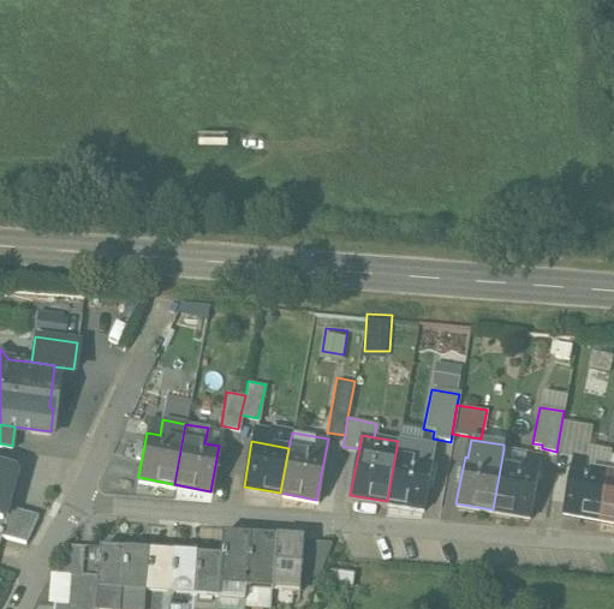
[(434,446),(398,441),(387,501),(423,508),(434,446)]
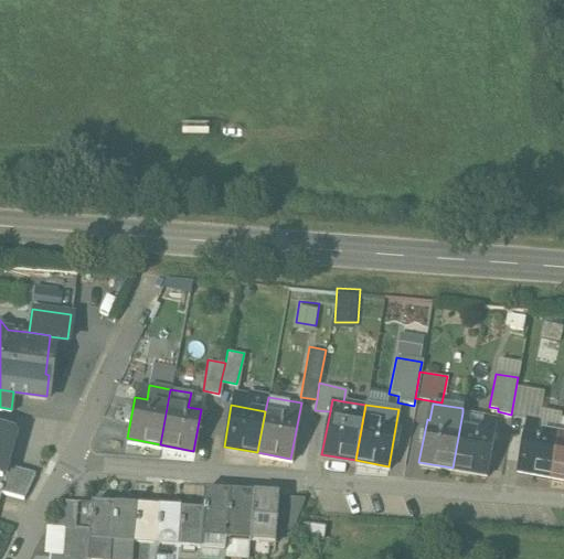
[(497,418),(463,412),(453,468),(487,473),(497,418)]
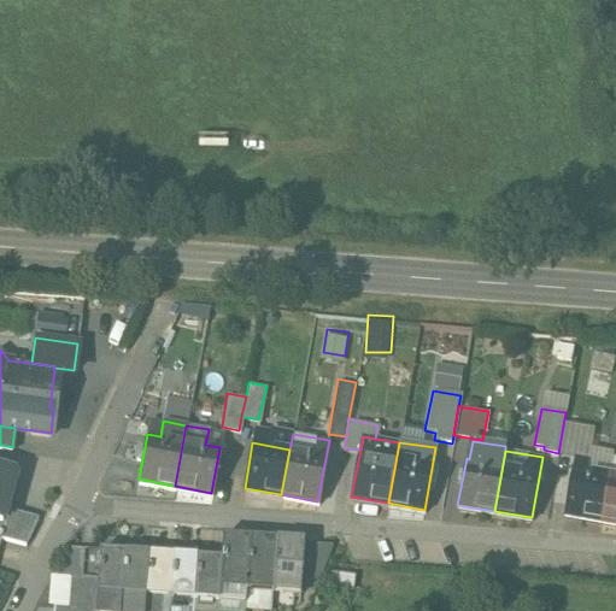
[(0,520),(1,521),(6,505),(17,466),(0,462),(0,520)]
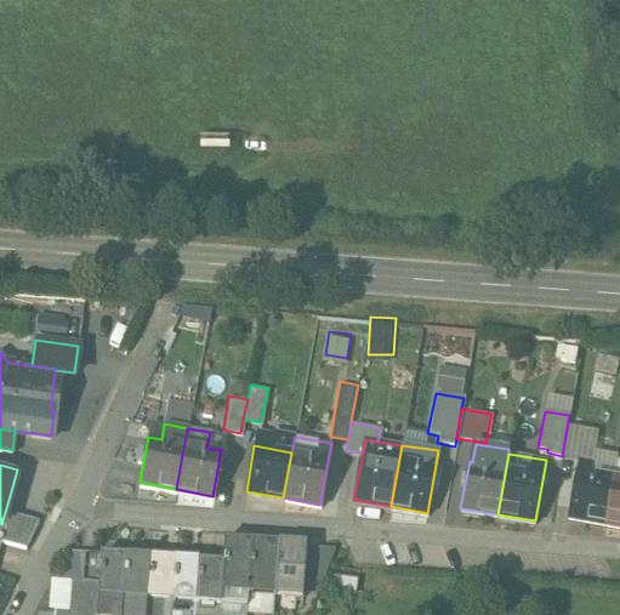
[(612,477),(576,470),(568,517),(604,523),(612,477)]
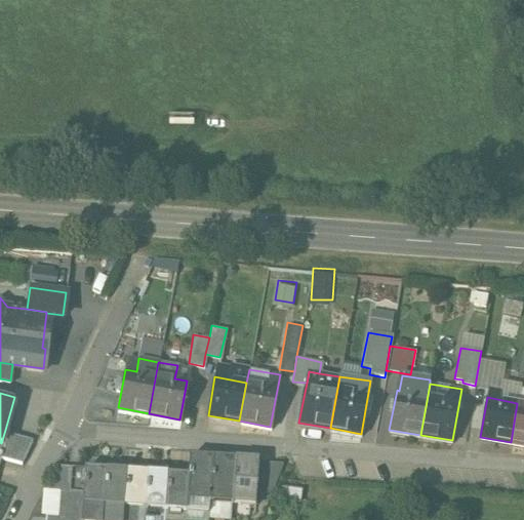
[(523,403),(517,403),(511,442),(523,444),(523,403)]
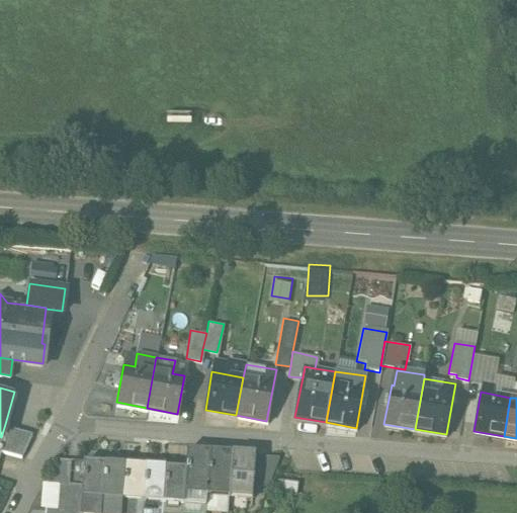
[(1,437),(0,436),(0,449),(21,455),(32,432),(5,424),(1,437)]
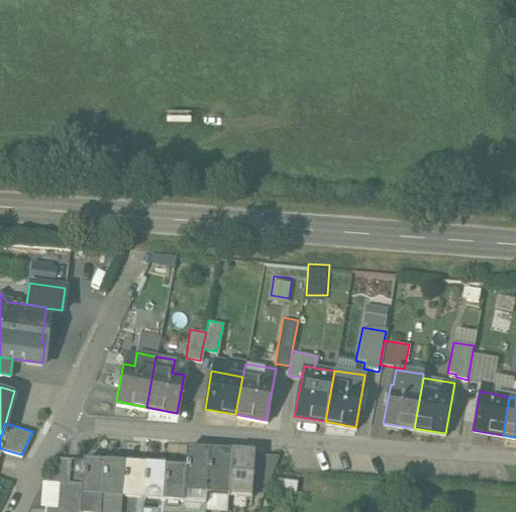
[(200,447),(199,453),(187,452),(186,467),(183,500),(206,502),(209,454),(210,447),(200,447)]
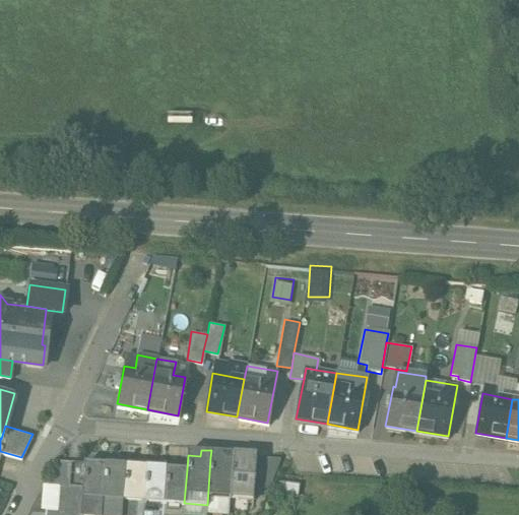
[(222,458),(210,457),(207,505),(207,507),(230,508),(231,491),(233,452),(223,451),(222,458)]
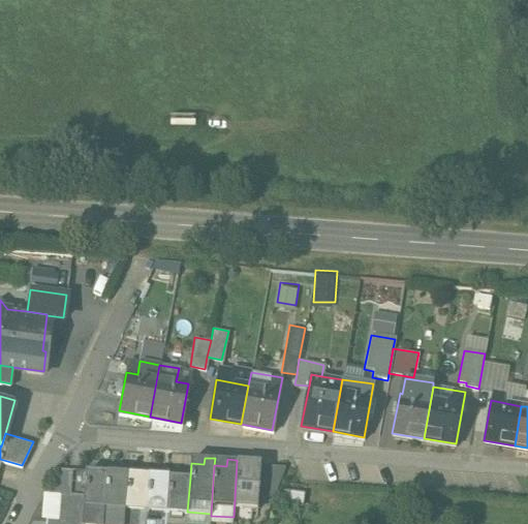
[(260,461),(237,460),(235,499),(257,500),(258,494),(260,463),(260,461)]
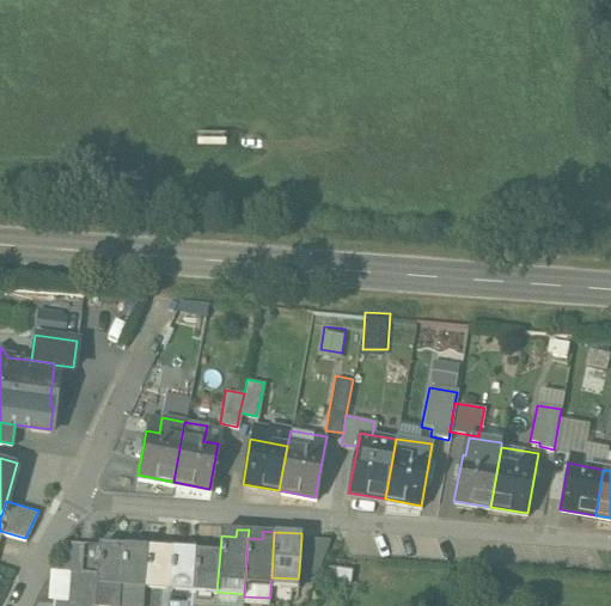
[(329,538),(301,536),(299,571),(316,573),(329,538)]
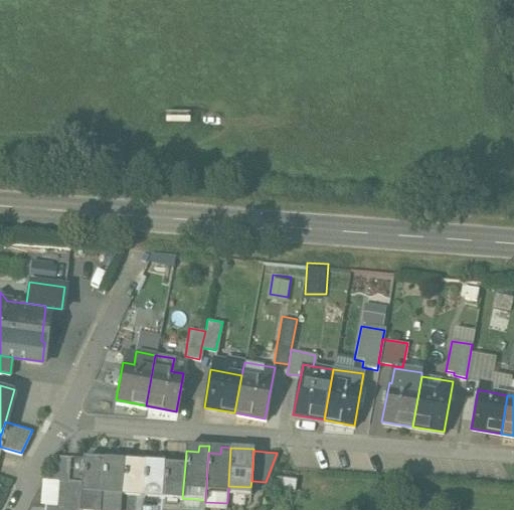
[(81,482),(83,457),(58,455),(46,480),(58,481),(81,482)]
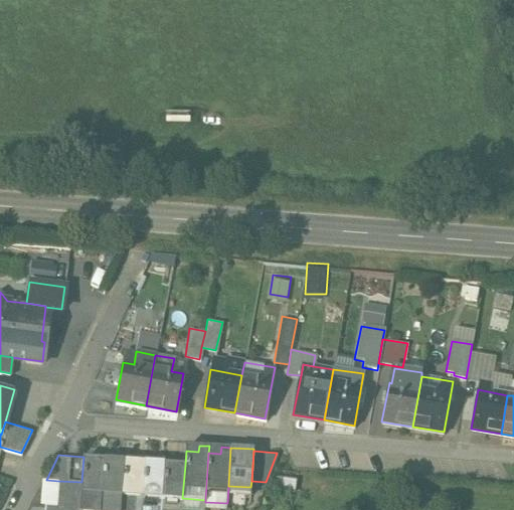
[(100,509),(105,458),(83,457),(81,482),(80,493),(79,506),(78,509),(100,509)]
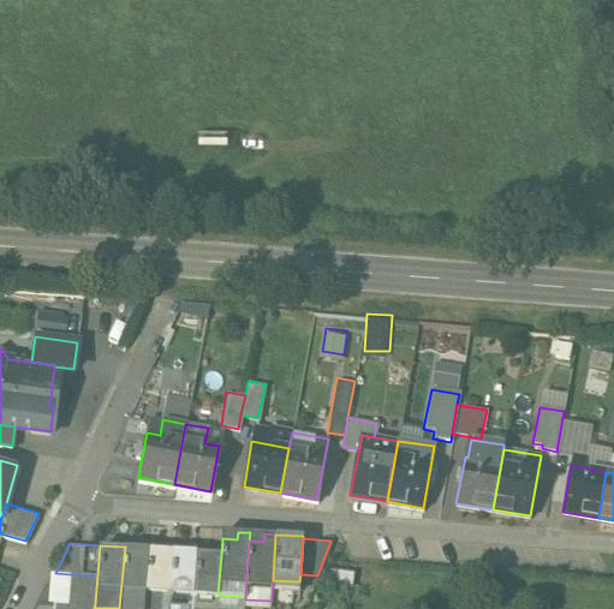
[(148,549),(125,547),(119,608),(143,608),(144,590),(148,549)]
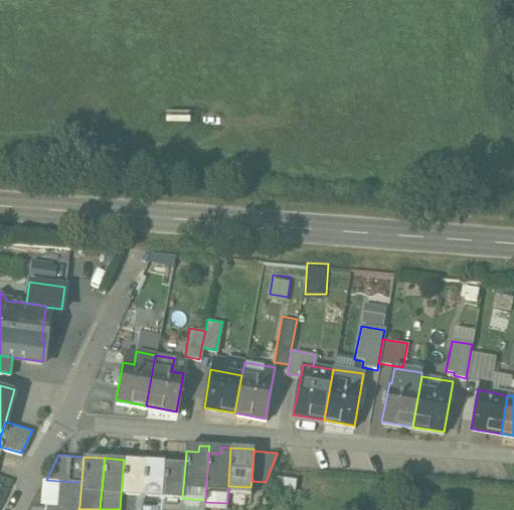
[(144,462),(124,460),(121,494),(141,495),(144,462)]
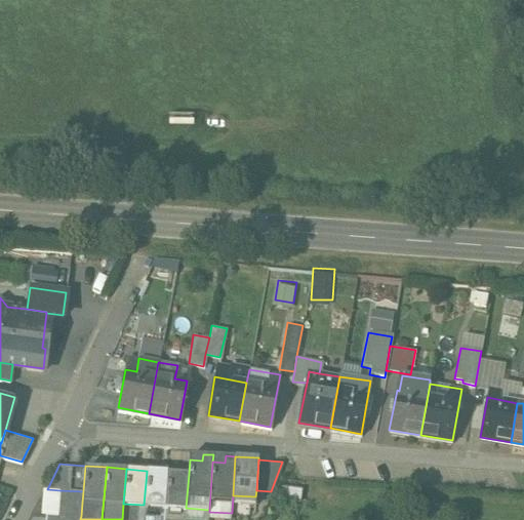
[(167,472),(147,471),(144,505),(143,519),(163,519),(164,507),(167,472)]
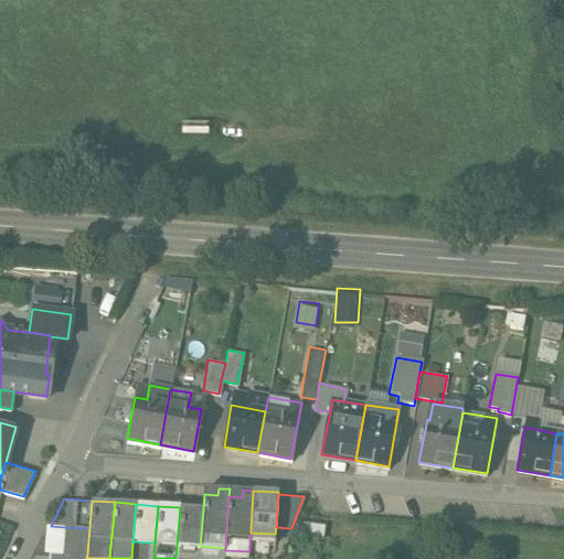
[(203,509),(180,507),(177,545),(176,558),(199,558),(200,546),(203,509)]
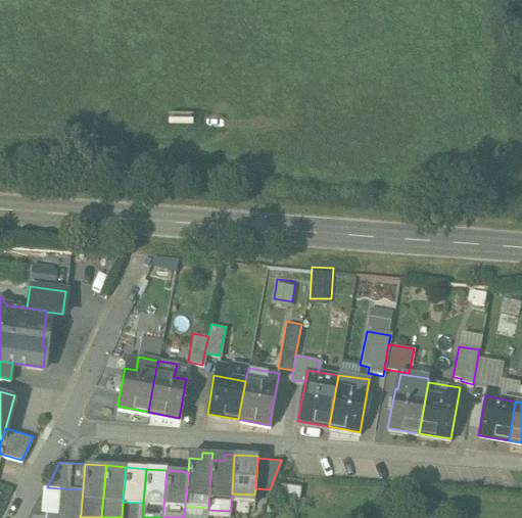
[(82,501),(83,489),(59,488),(58,500),(82,501)]
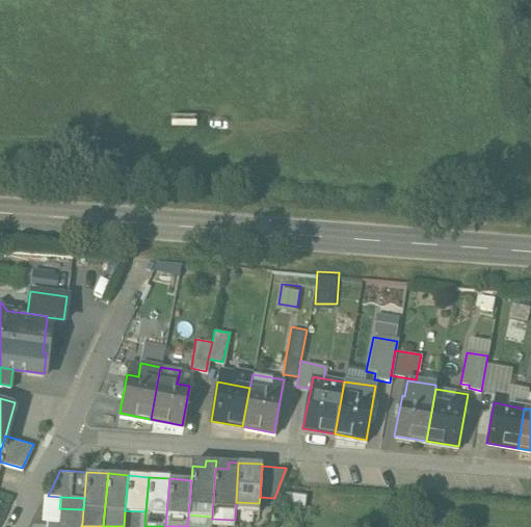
[(82,523),(83,509),(59,508),(58,521),(70,522),(82,523)]
